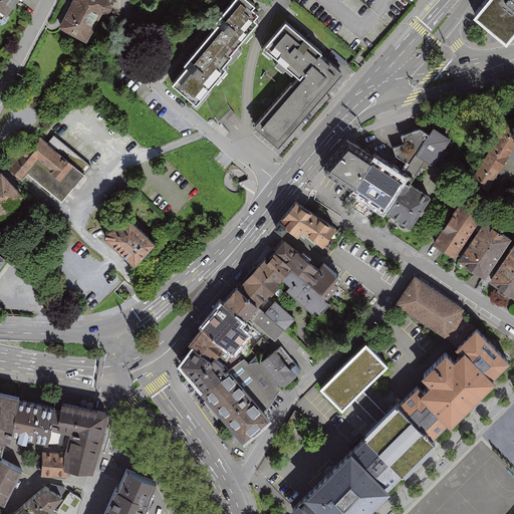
[(0,0),(0,17),(4,20),(17,0),(0,0)]
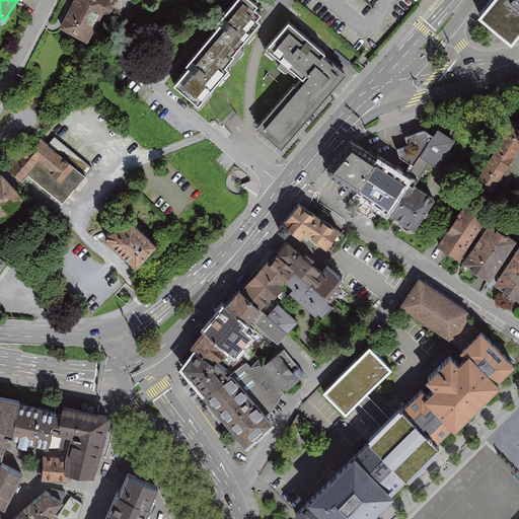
[(107,0),(73,0),(58,28),(83,43),(99,13),(102,14),(106,12),(109,8),(110,2),(107,0)]
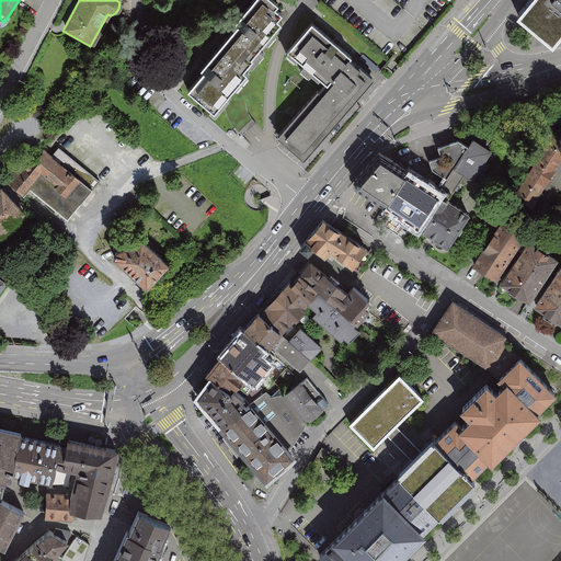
[(202,72),(185,91),(212,115),(245,77),(242,73),(259,55),(255,52),(278,26),(274,22),(278,16),(273,12),(276,8),(267,0),(253,0),(231,25),(235,29),(198,69),(202,72)]
